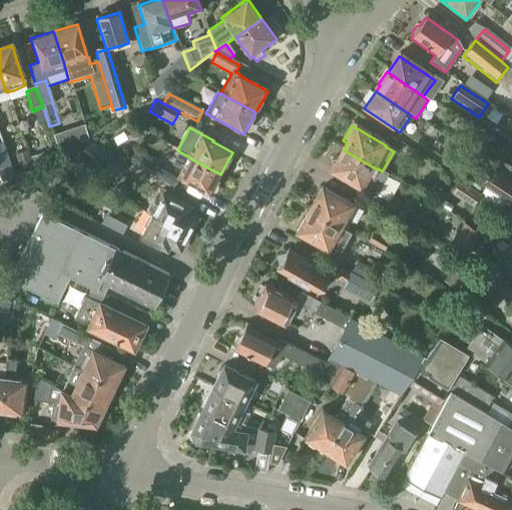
[(0,182),(13,178),(0,139),(0,182)]
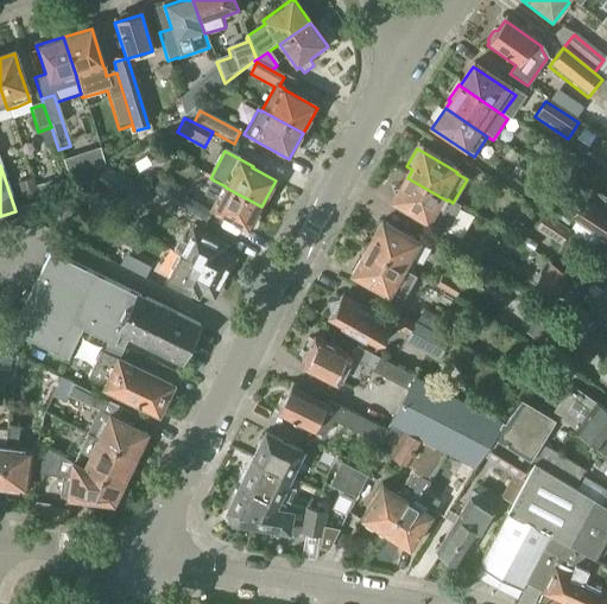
[(140,214),(151,194),(103,167),(93,188),(140,214)]
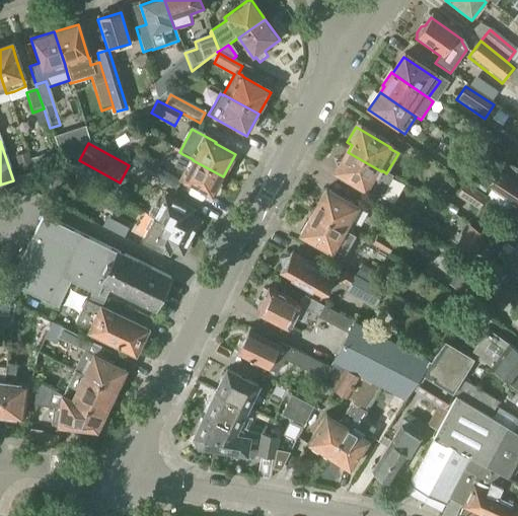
[(376,179),(381,171),(348,152),(335,173),(364,191),(372,177),(376,179)]
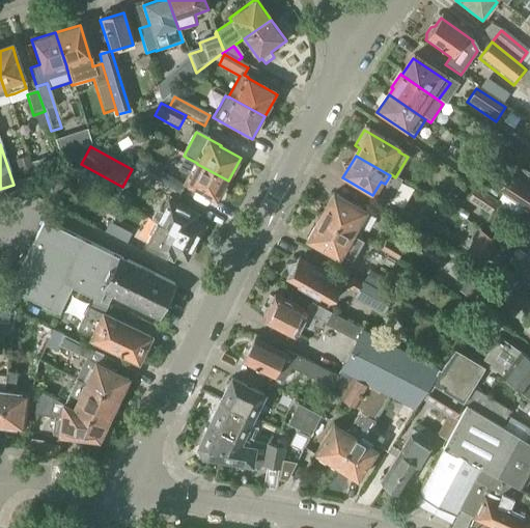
[(22,182),(35,177),(29,158),(15,163),(22,182)]
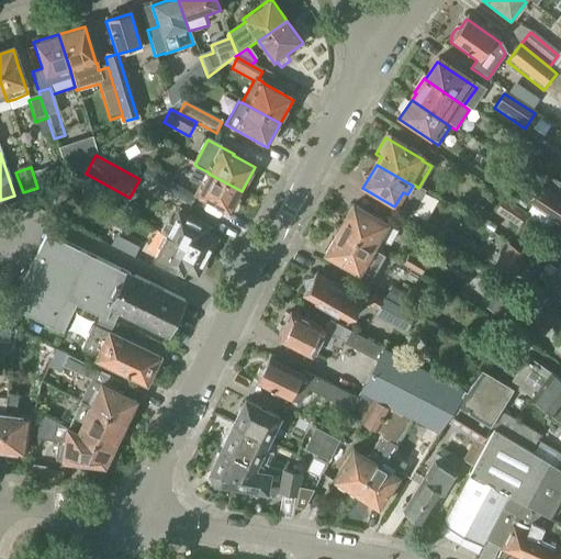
[(195,199),(171,186),(174,181),(148,167),(141,181),(190,208),(194,199),(204,205),(206,202),(229,215),(242,191),(209,174),(209,172),(198,167),(189,182),(201,189),(195,199)]
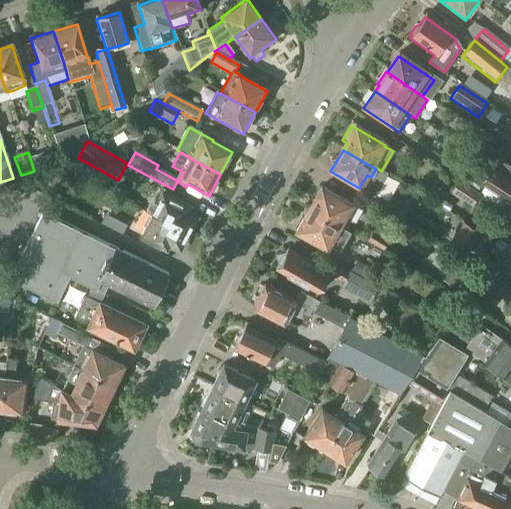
[(491,169),(510,181),(510,169),(496,160),(491,169)]
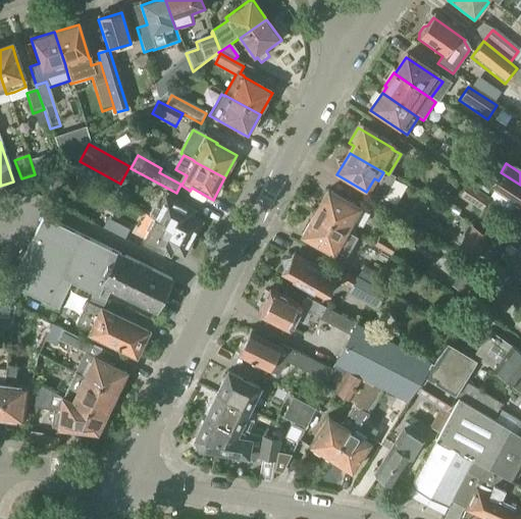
[(520,185),(501,172),(500,171),(487,190),(519,211),(520,210),(520,185)]
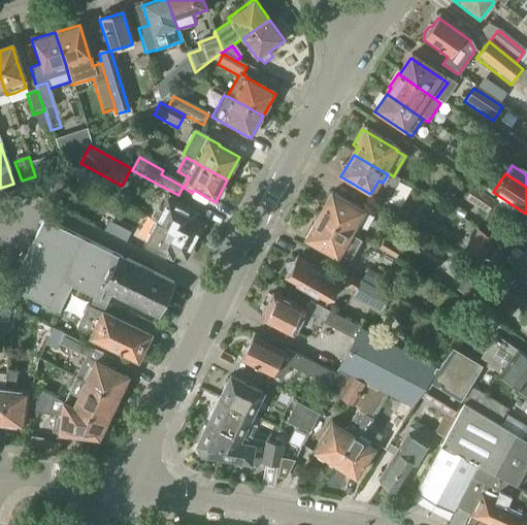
[(472,188),(464,200),(486,215),(493,202),(472,188)]
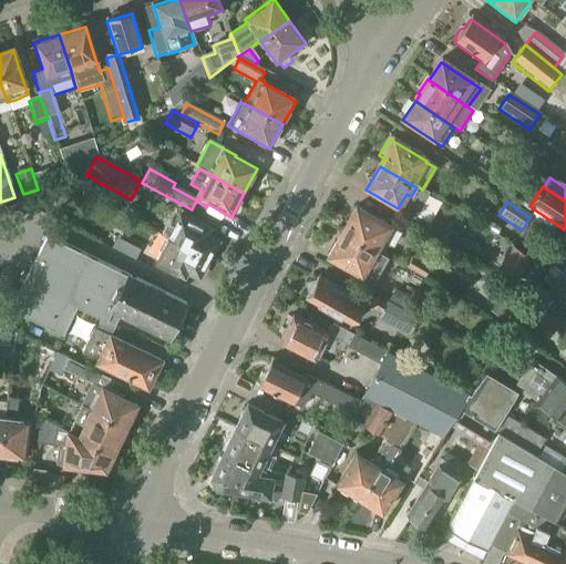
[(340,236),(386,262),(388,258),(380,255),(384,247),(388,248),(393,247),(399,237),(398,233),(389,228),(356,209),(340,236)]
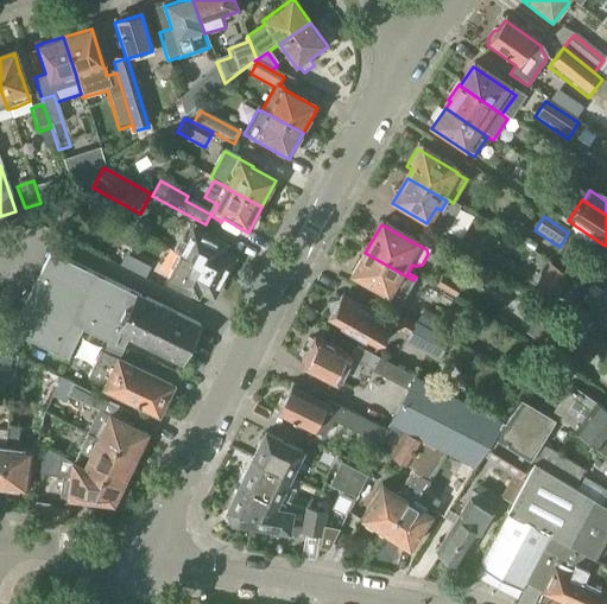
[(179,258),(222,280),(233,260),(220,254),(223,248),(193,233),(179,258)]
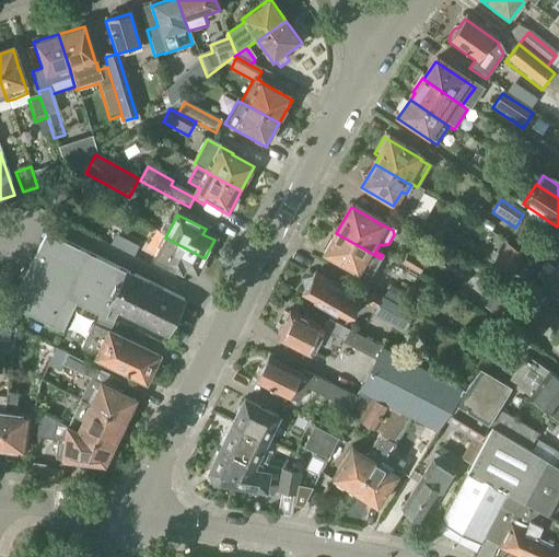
[(360,277),(368,281),(381,258),(336,233),(323,257),(336,264),(337,262),(361,275),(360,277)]
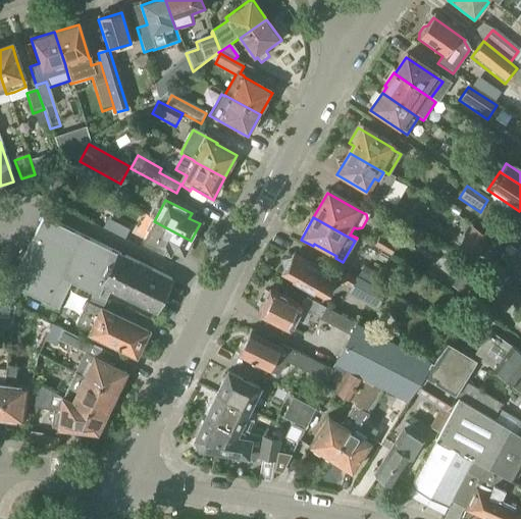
[(171,281),(43,219),(9,288),(58,311),(70,286),(106,302),(110,293),(155,315),(171,281)]
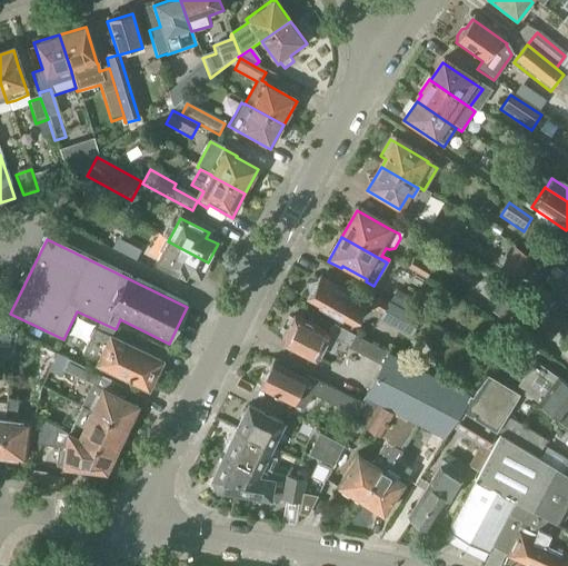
[(199,279),(208,262),(168,241),(155,265),(183,280),(188,274),(199,279)]
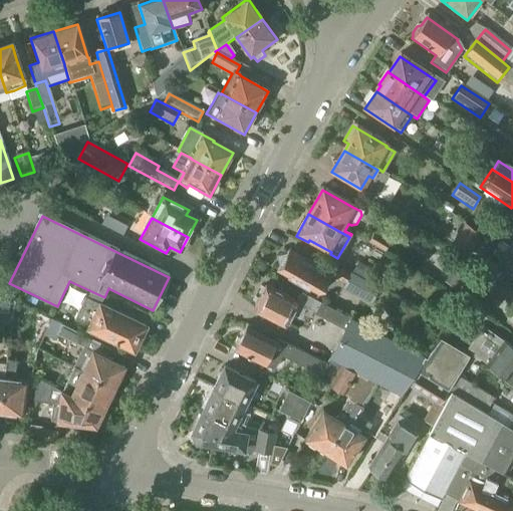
[(449,250),(468,261),(483,236),(464,224),(449,250)]
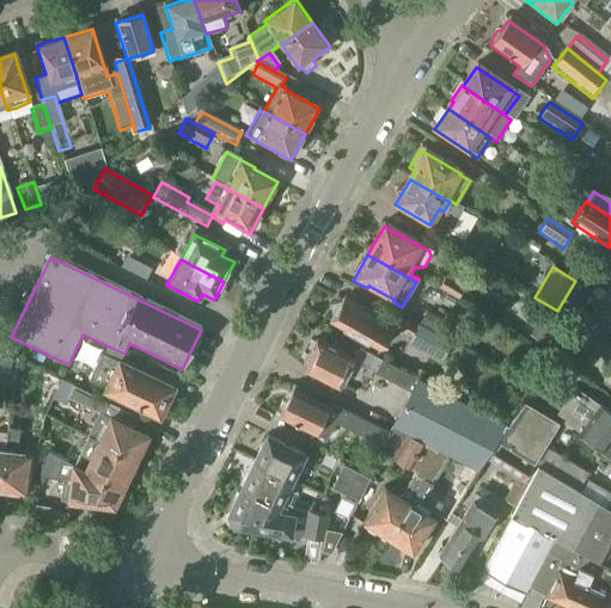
[(152,274),(141,269),(136,277),(147,283),(152,274)]
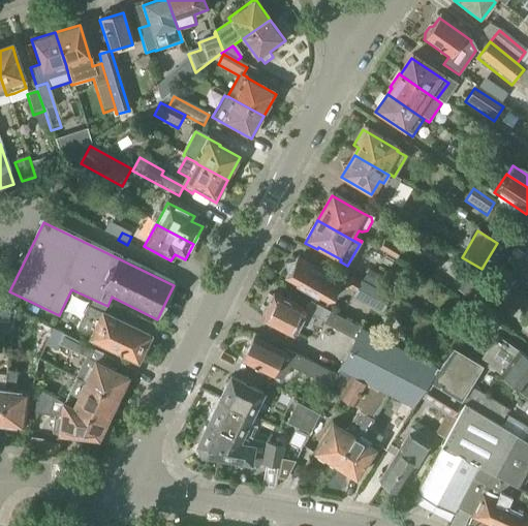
[(378,251),(395,260),(401,251),(383,242),(378,251)]
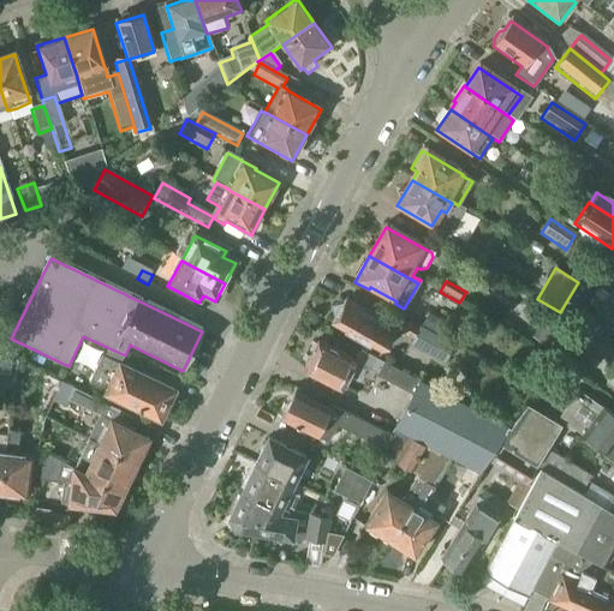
[(613,300),(609,297),(596,313),(612,325),(613,321),(613,300)]
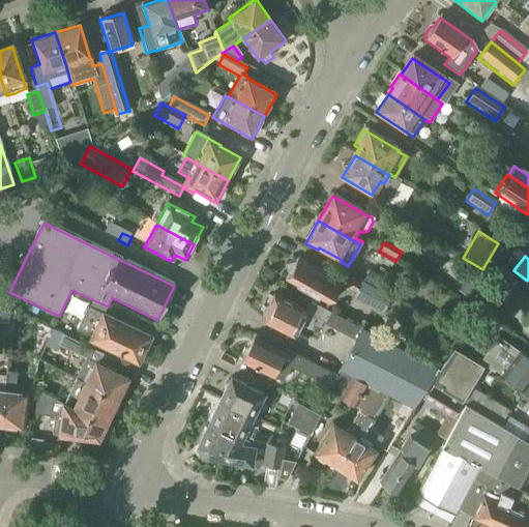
[(285,267),(287,277),(286,280),(330,303),(340,286),(323,276),(325,274),(312,267),(311,269),(296,261),(295,264),(285,267)]
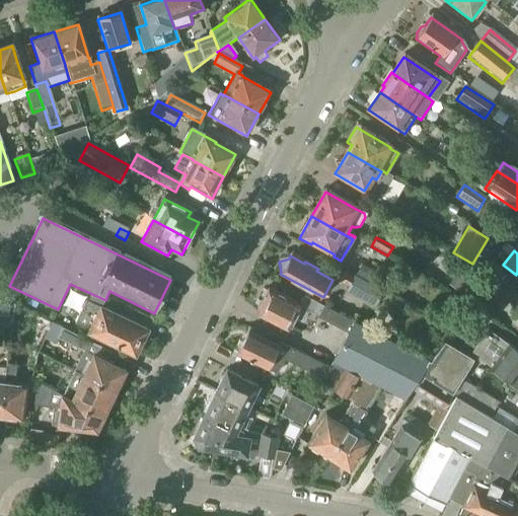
[(488,285),(503,297),(517,309),(517,294),(505,284),(511,277),(515,281),(517,276),(516,275),(503,265),(488,285)]
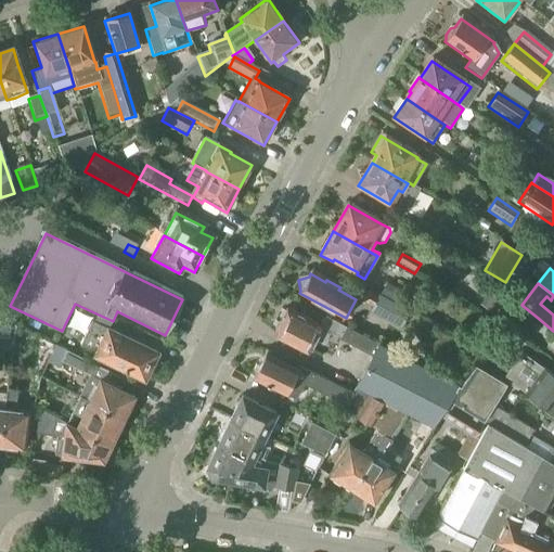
[(402,294),(386,285),(379,296),(396,305),(402,294)]
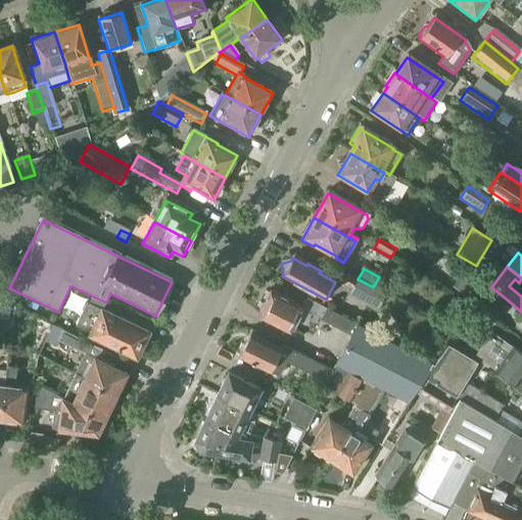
[(474,287),(483,292),(488,282),(465,269),(459,279),(453,290),(468,299),(474,287)]
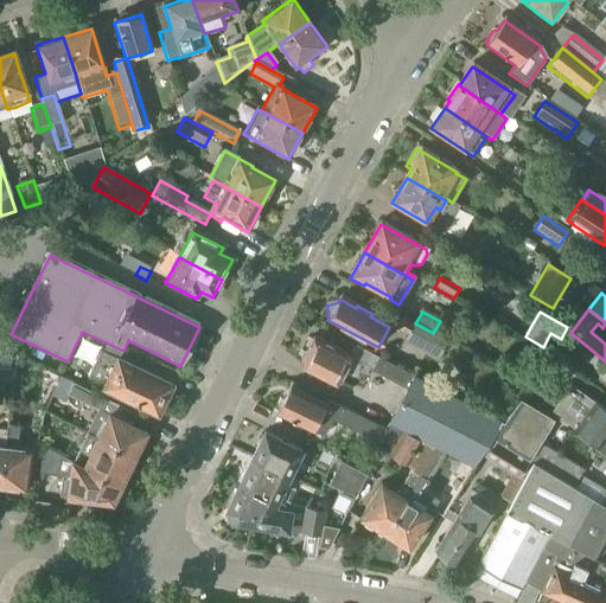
[(407,338),(413,325),(402,319),(395,332),(407,338)]
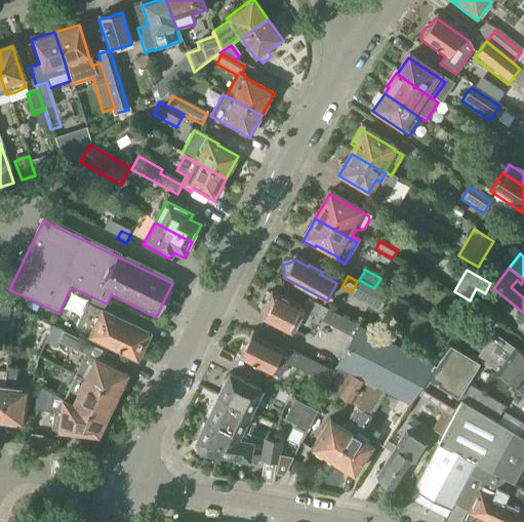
[(387,296),(371,288),(363,305),(377,313),(387,296)]
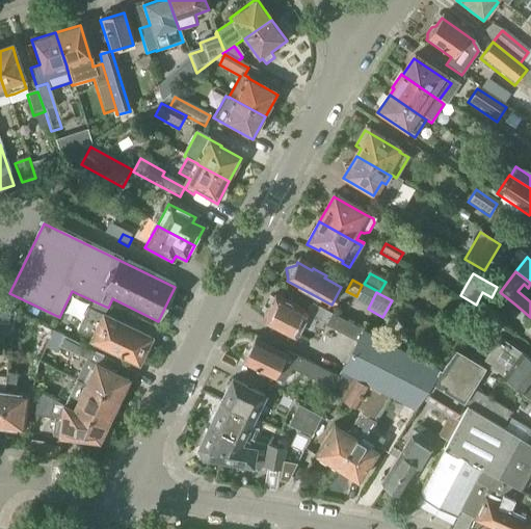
[(482,314),(499,326),(515,305),(500,292),(482,314)]
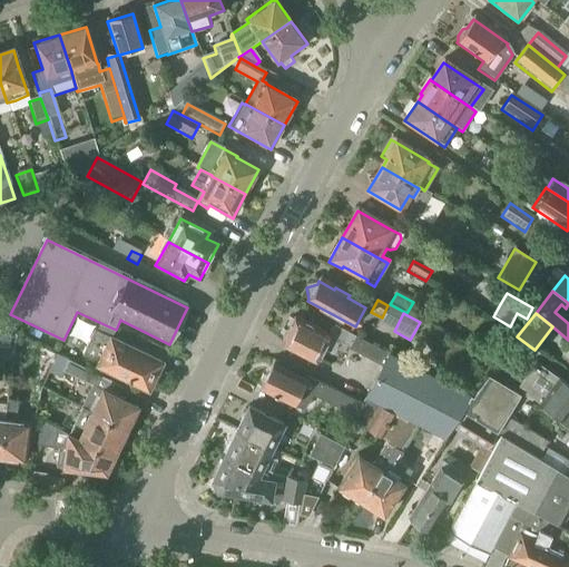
[(339,342),(350,348),(355,338),(334,326),(330,336),(295,320),(288,331),(284,332),(283,336),(284,341),(282,345),(316,363),(325,348),(334,352),(339,342)]
